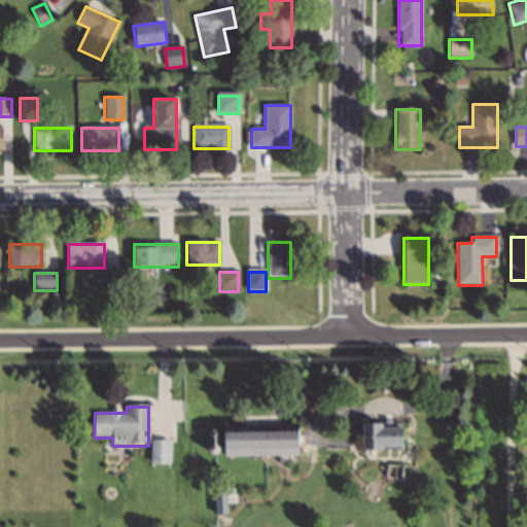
[(401,452),(401,425),(361,425),(361,452),(401,452)]
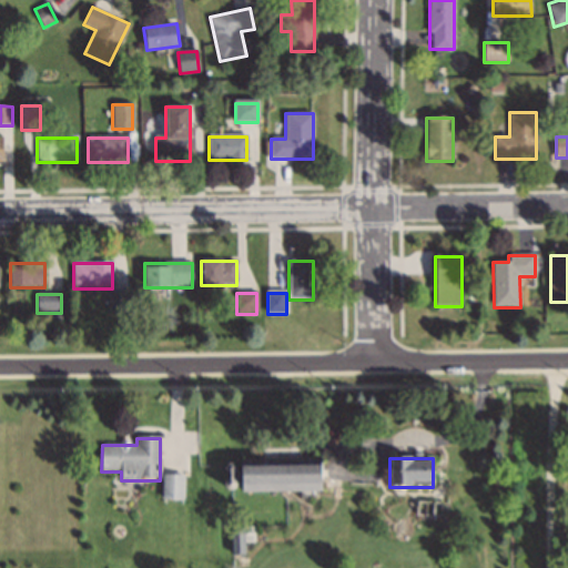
[(240,459),(240,493),(320,493),(320,459),(240,459)]
